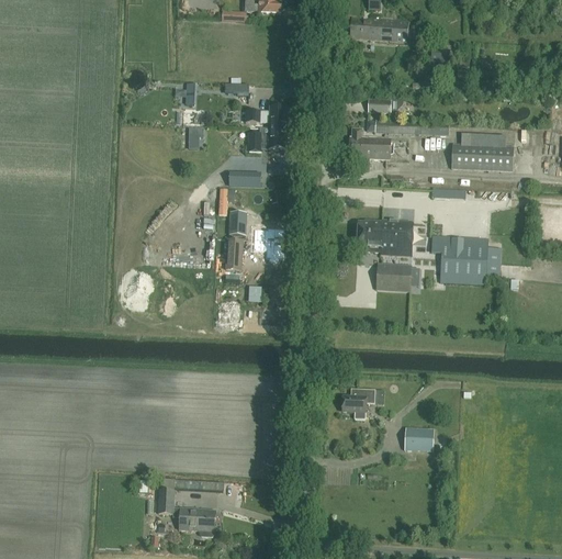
[(260,0),(260,1),(254,0),(246,0),(245,11),(260,11),(260,12),(280,12),(281,2),(279,2),(279,0),(260,0)]
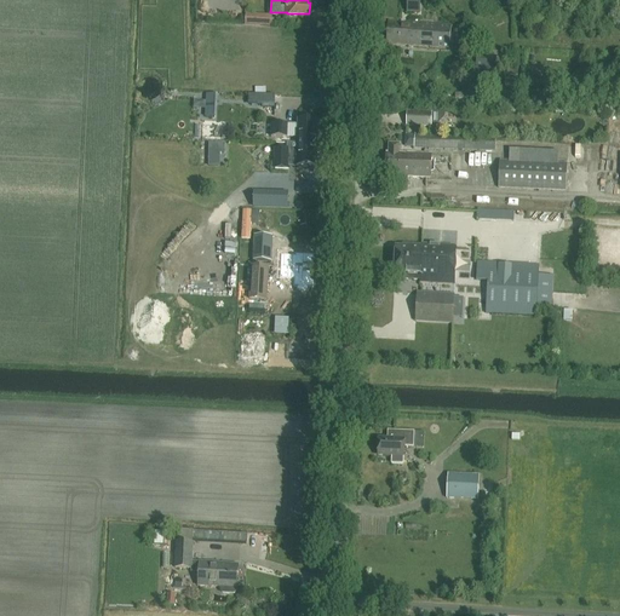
[(406,0),(406,10),(419,10),(419,0),(406,0)]
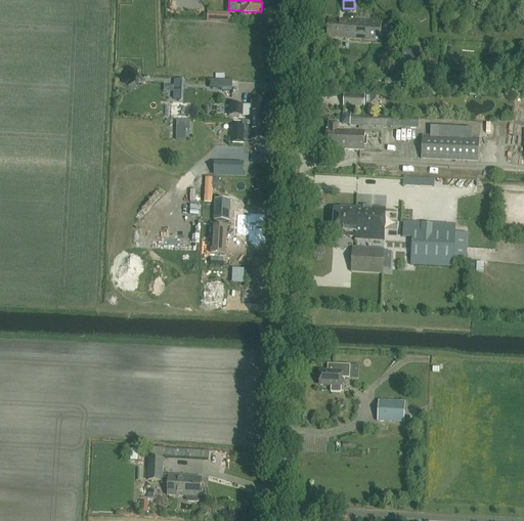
[(219,18),(229,18),(230,10),(207,9),(207,6),(203,6),(203,15),(207,15),(207,18),(219,18)]
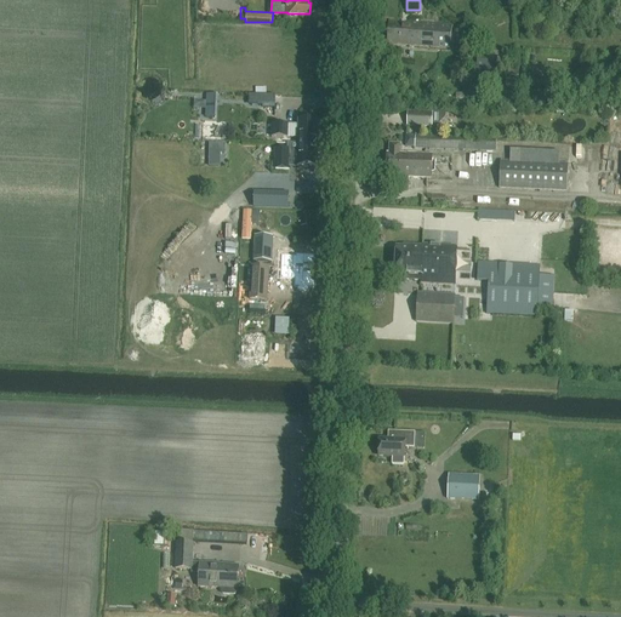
[(540,16),(539,28),(552,30),(553,17),(540,16)]
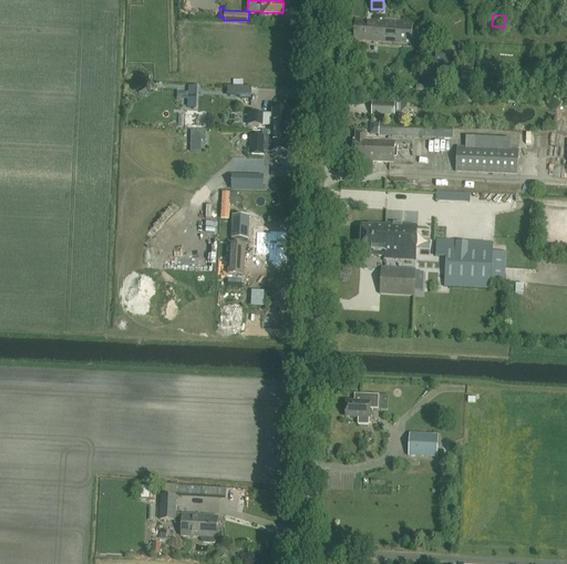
[(412,20),(370,18),(370,19),(354,18),(353,38),(411,42),(412,20)]
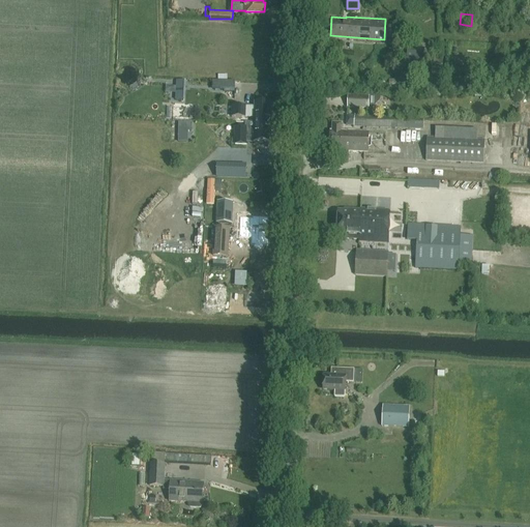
[(407,45),(406,57),(423,58),(424,46),(407,45)]
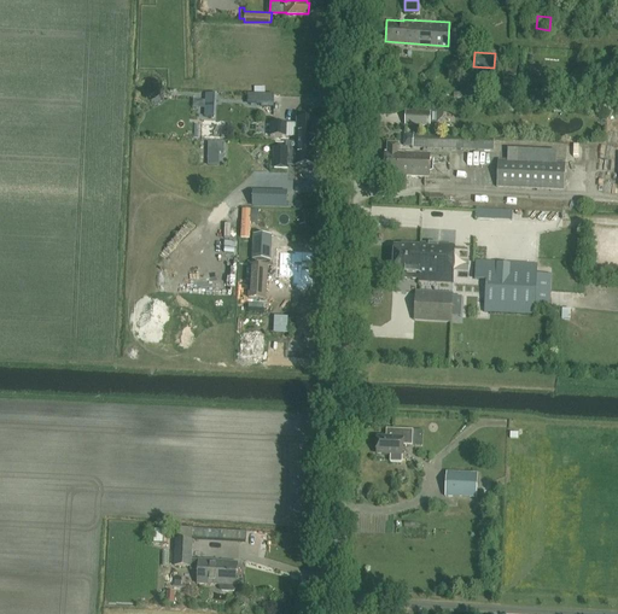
[(208,103),(209,103),(221,103),(225,101),(225,93),(222,93),(220,92),(210,91),(202,91),(200,106),(200,113),(202,113),(202,122),(208,122),(208,103)]
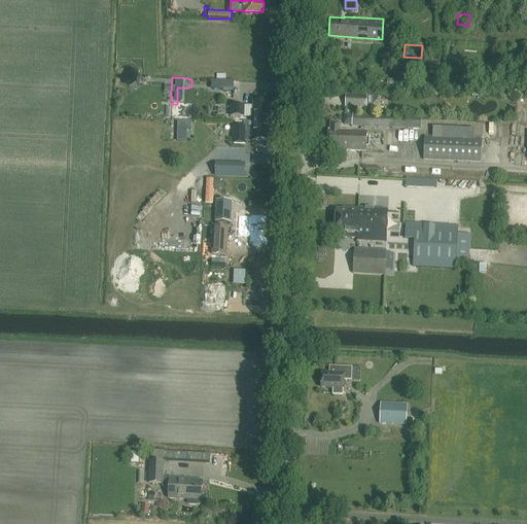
[(345,104),(366,106),(367,93),(345,92),(345,104)]
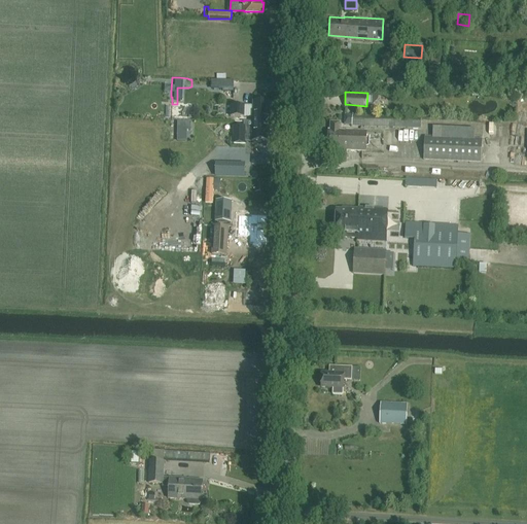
[(252,120),(270,121),(270,100),(253,99),(253,104),(244,103),(231,103),(230,113),(252,114),(252,120)]
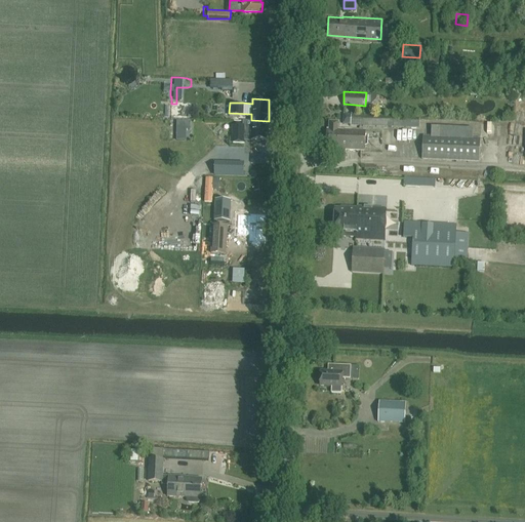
[(403,124),(419,124),(419,115),(404,115),(403,114),(390,114),(364,113),(364,112),(351,111),(350,123),(389,124),(395,124),(403,124)]
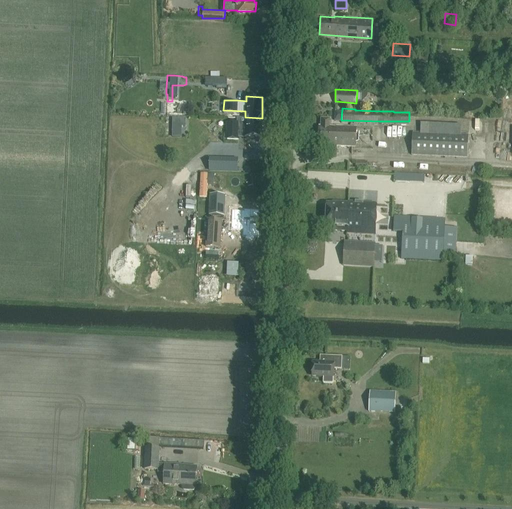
[(245,134),(261,135),(262,118),(245,117),(245,122),(237,121),(237,116),(228,116),(228,121),(225,121),(223,123),(223,130),(224,132),(245,132),(245,134)]
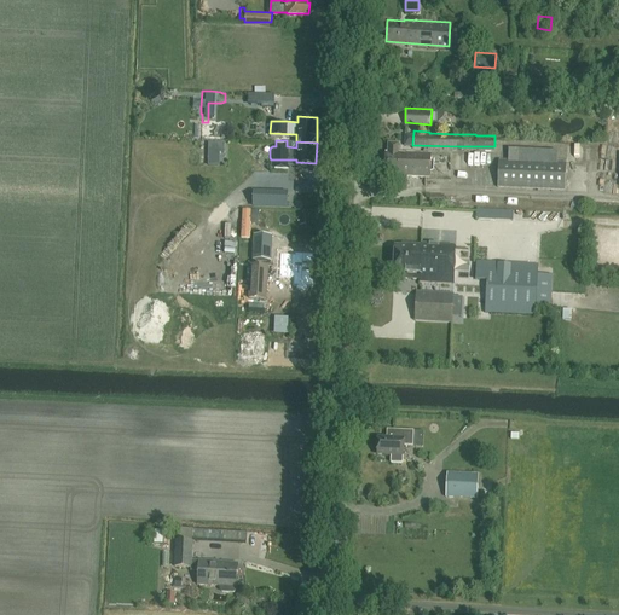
[(431,151),(403,150),(403,151),(395,151),(395,141),(385,141),(385,151),(382,151),(381,172),(389,172),(389,174),(429,175),(431,151)]
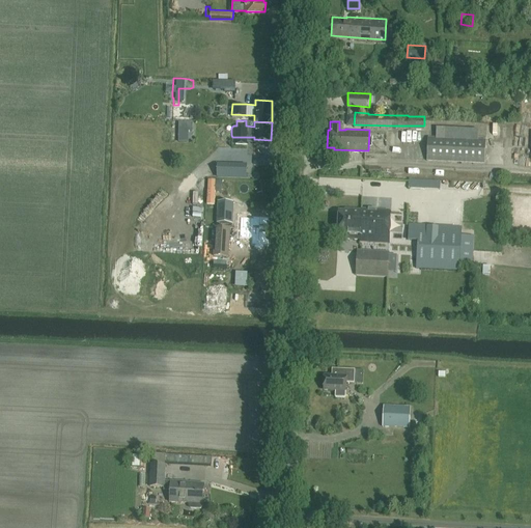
[(490,139),(501,139),(501,123),(490,123),(490,139)]
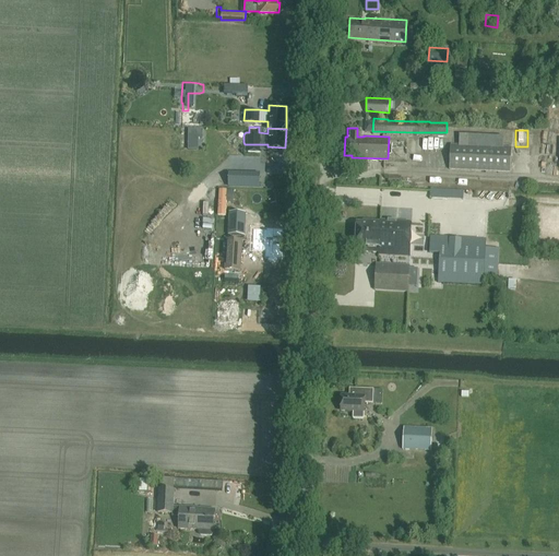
[(511,145),(503,144),(504,134),(460,131),(459,142),(450,141),(449,167),(510,170),(511,145)]
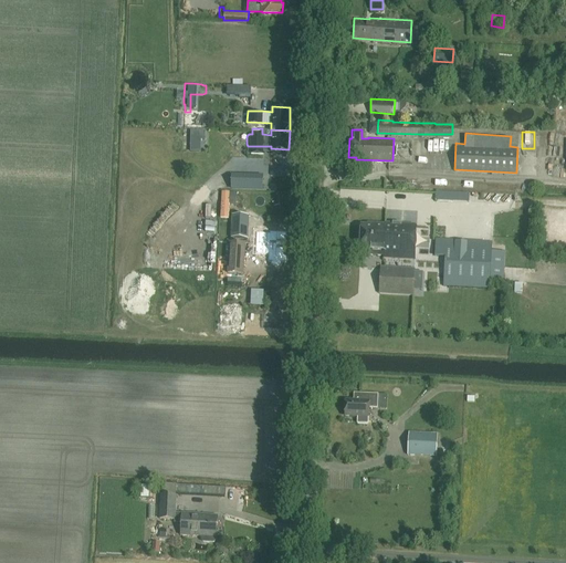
[(231,236),(232,236),(248,237),(248,214),(232,212),(231,236)]
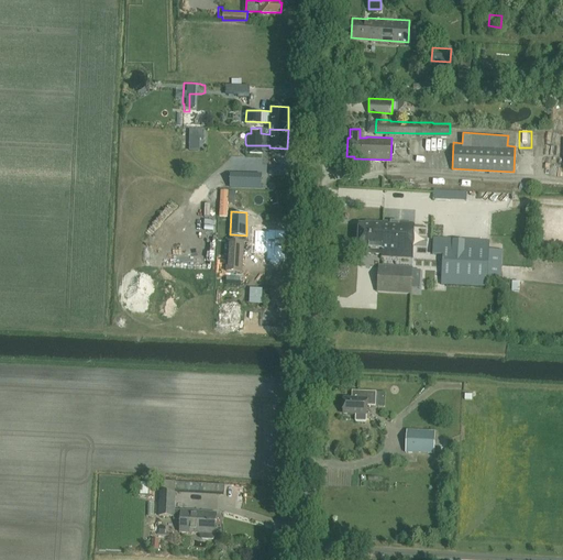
[(441,228),(441,213),(432,212),(432,228),(441,228)]
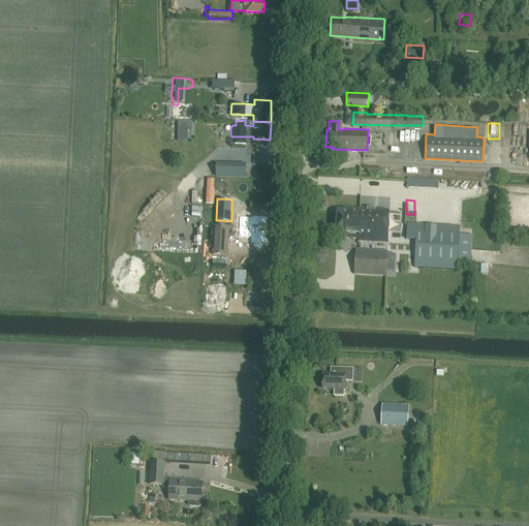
[(336,207),(335,235),(356,237),(356,238),(385,240),(389,210),(385,208),(359,206),(359,207),(347,207),(347,208),(336,207)]
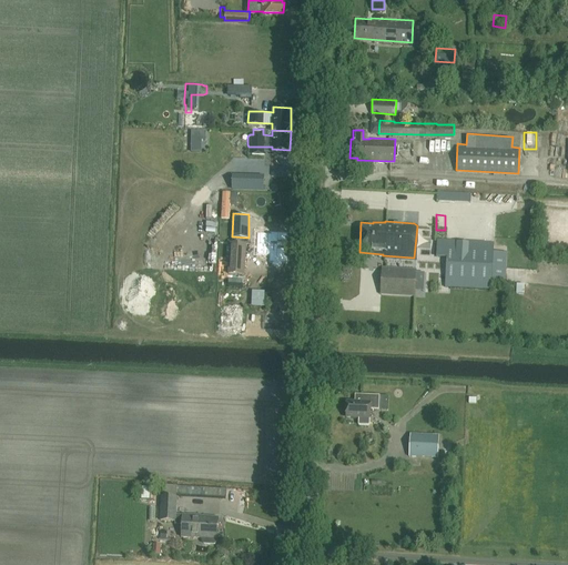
[(286,242),(287,230),(270,229),(270,234),(256,234),(256,241),(286,242)]
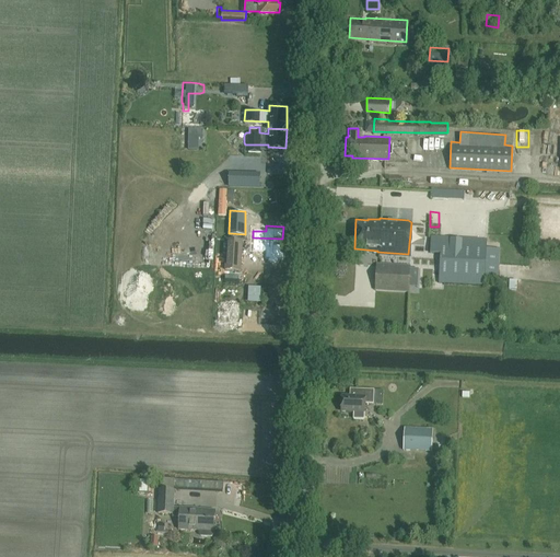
[(485,282),(485,276),(498,277),(500,246),(486,245),(487,238),(430,235),(429,268),(429,280),(485,282)]
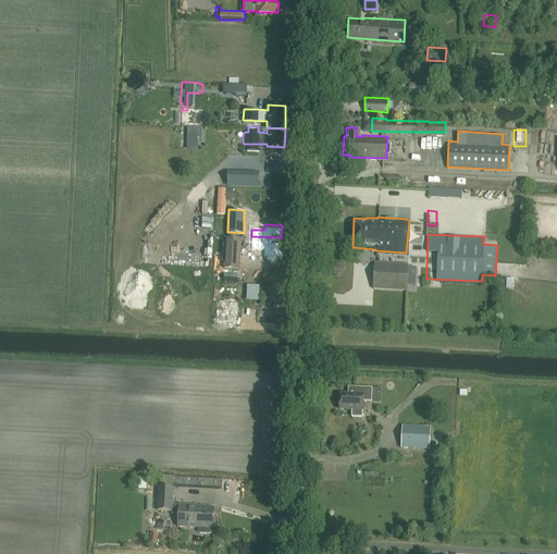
[(239,267),(239,265),(242,236),(225,236),(224,266),(239,267)]
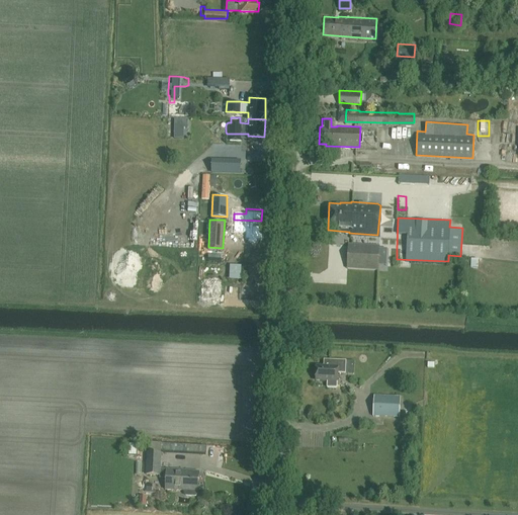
[(261,221),(234,220),(234,225),(246,226),(245,236),(261,237),(261,221)]
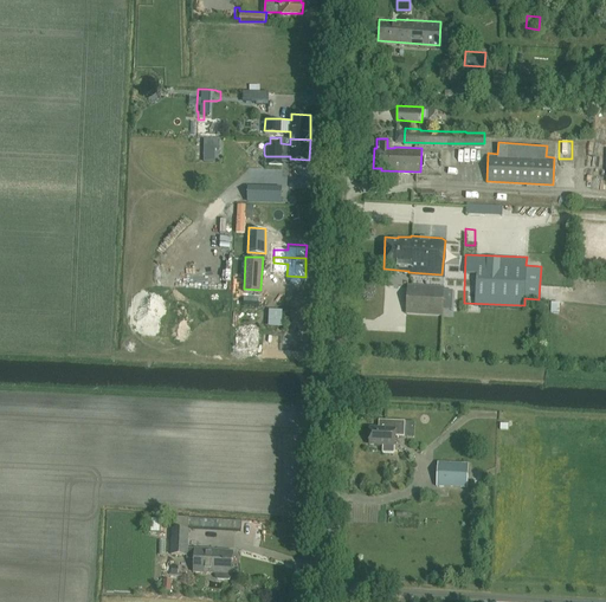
[(405,311),(442,314),(444,285),(407,283),(405,311)]
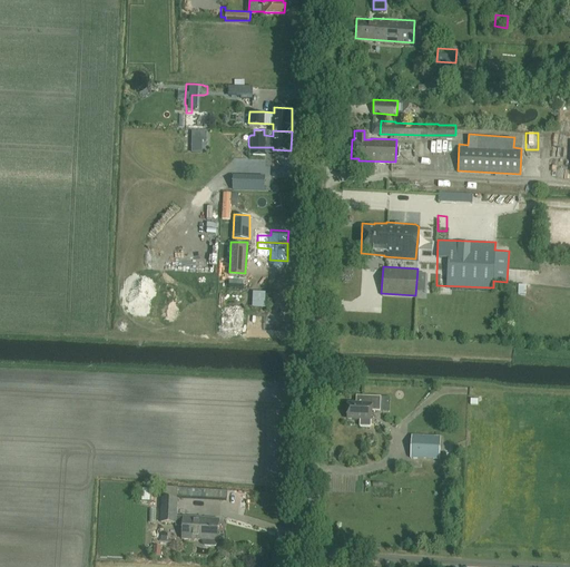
[(347,416),(360,417),(360,424),(371,424),(371,417),(372,409),(380,409),(381,394),(356,393),(356,401),(349,401),(347,416)]
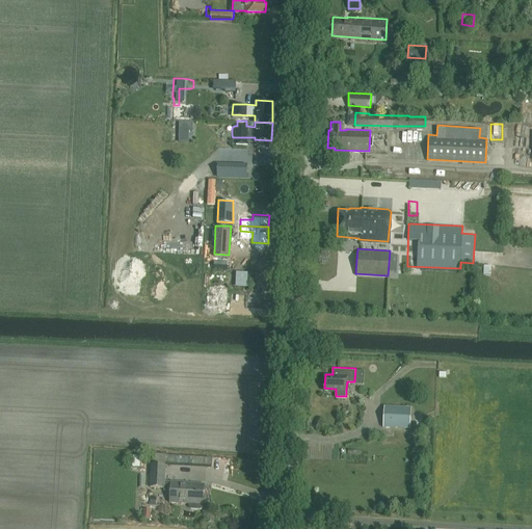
[(389,392),(398,392),(399,384),(389,384),(389,392)]
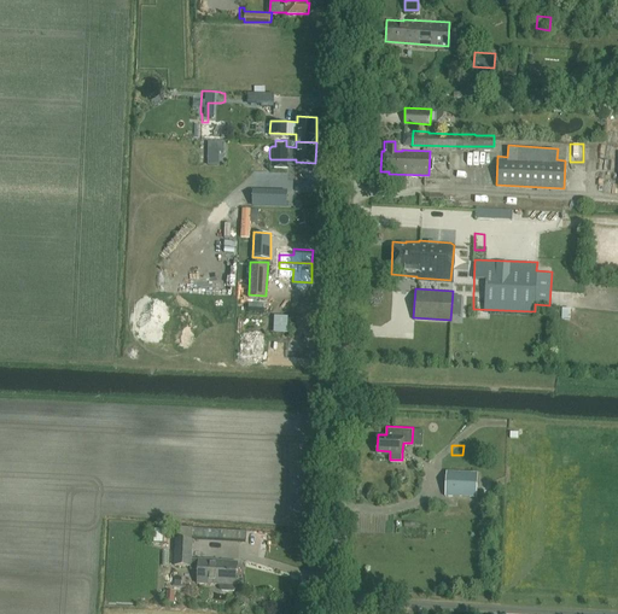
[(445,491),(445,493),(477,495),(478,471),(447,469),(445,491)]
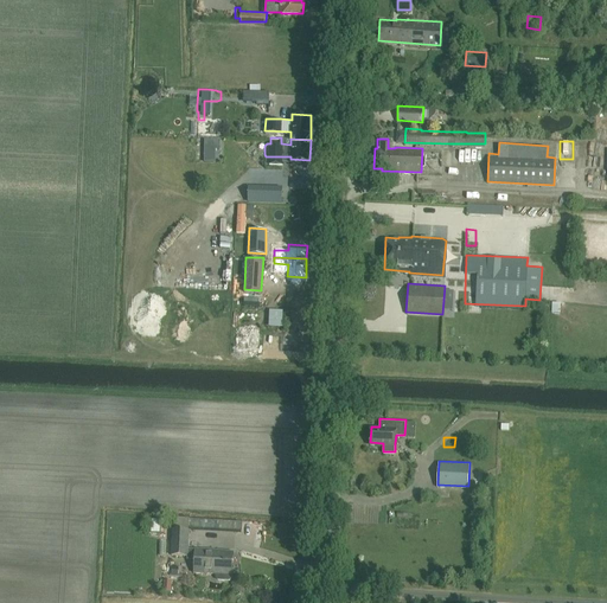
[(400,504),(400,517),(403,517),(402,510),(411,508),(411,502),(400,504)]
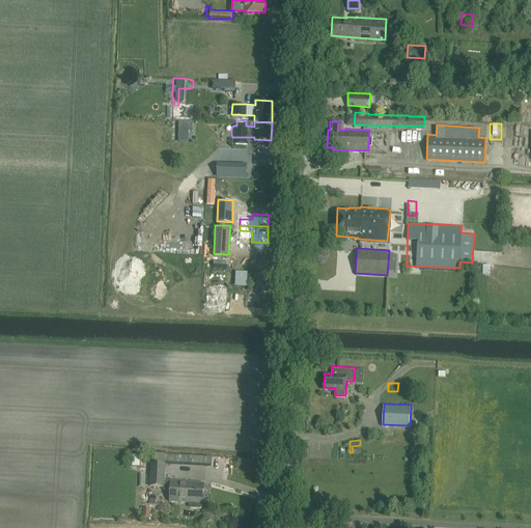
[(170,489),(169,501),(179,501),(179,500),(202,501),(204,481),(165,478),(166,463),(150,462),(149,484),(163,485),(163,489),(170,489)]
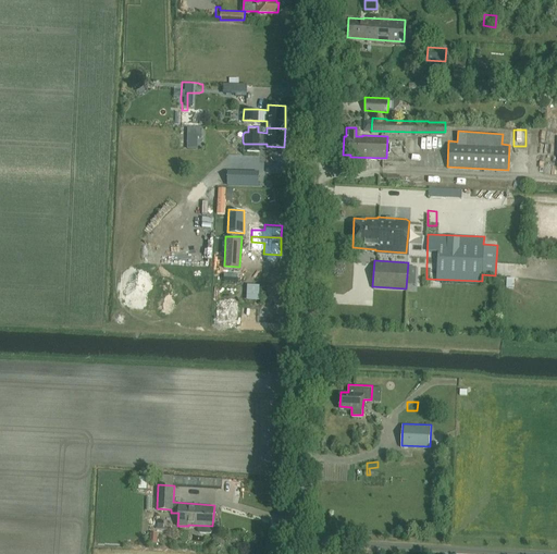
[(198,500),(240,502),(242,493),(233,493),(233,488),(199,488),(198,500)]
